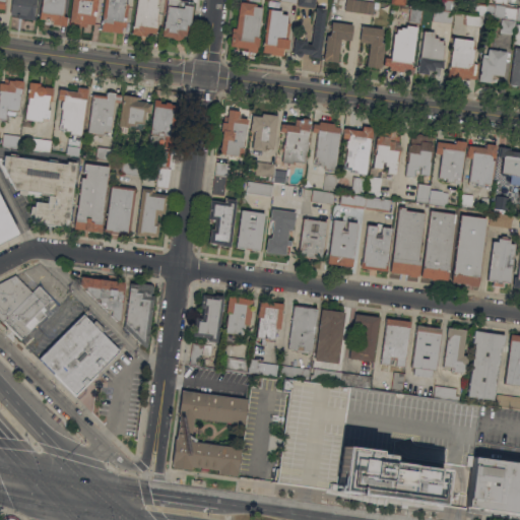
[(35,0),(33,19),(17,17),(17,14),(15,14),(15,15),(9,14),(10,0),(35,0)]
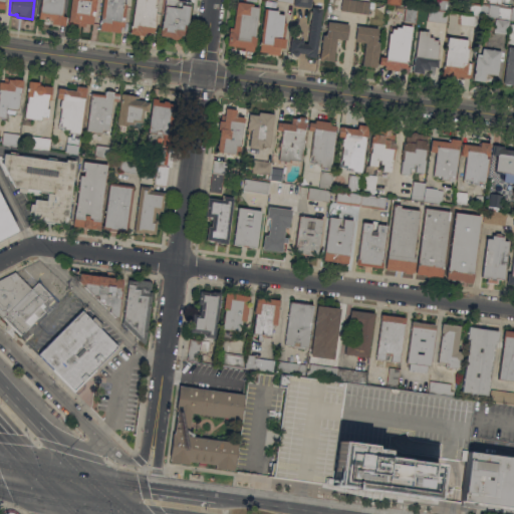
[(65,24),(64,24),(64,25),(50,23),(51,20),(37,18),(39,5),(40,6),(40,0),(62,0),(61,11),(62,11),(61,16),(65,16),(65,17),(66,17),(65,24)]
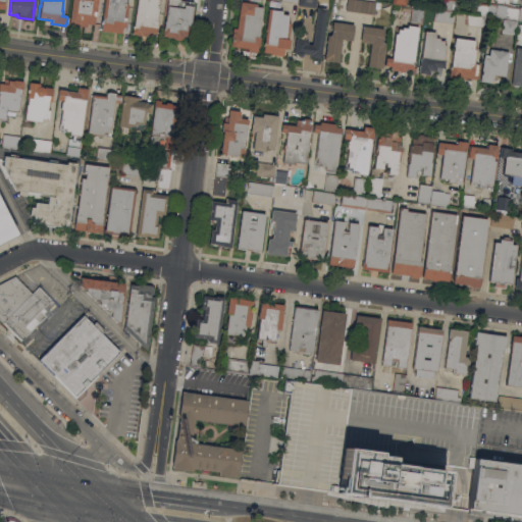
[(96,0),(94,28),(68,24),(71,0),(96,0)]
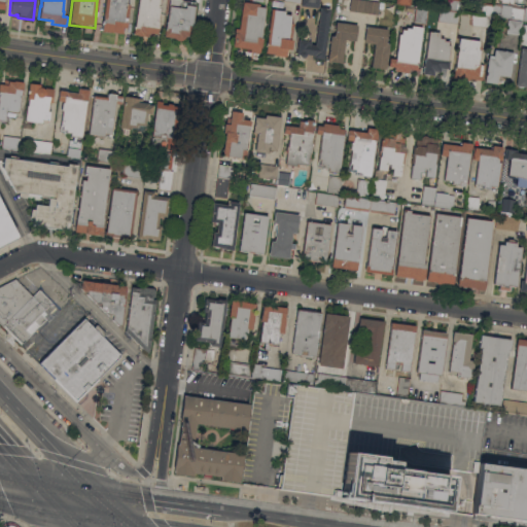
[(127,19),(126,28),(123,27),(121,33),(111,31),(111,32),(102,31),(104,14),(103,14),(105,0),(126,0),(126,3),(129,4),(127,19)]
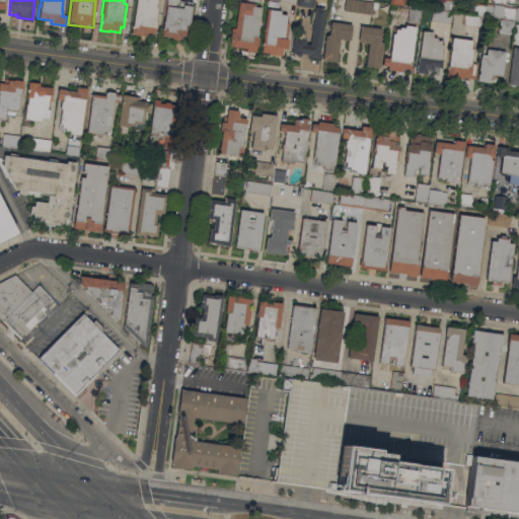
[(155,0),(155,7),(157,7),(155,21),(156,21),(154,32),(146,31),(146,33),(145,33),(145,35),(144,35),(143,36),(140,36),(140,34),(131,33),(132,28),(136,0),(155,0)]
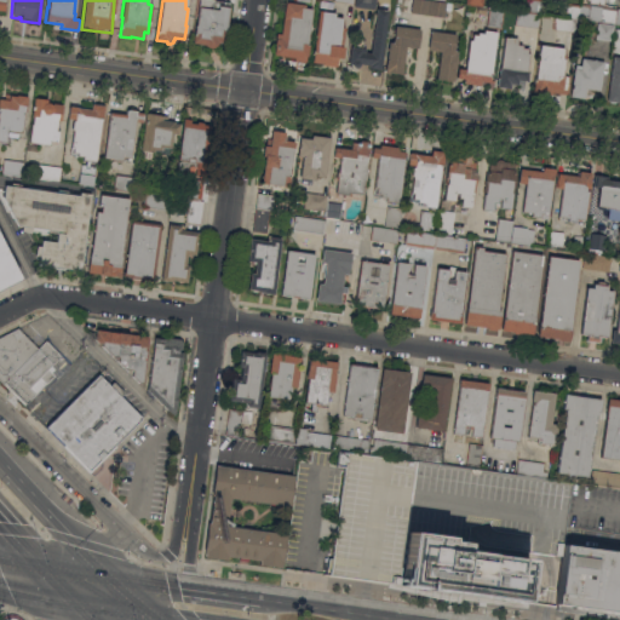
[(224,42),(218,41),(217,44),(214,46),(212,47),(210,47),(207,47),(206,46),(204,45),(193,42),(199,0),(219,0),(229,1),(228,6),(229,6),(224,42)]
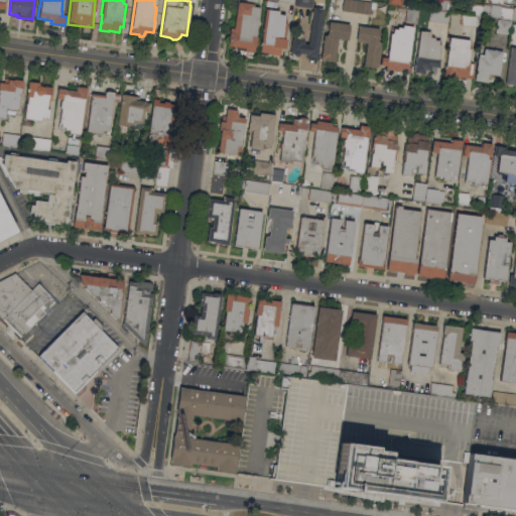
[(356,12),(338,10),(339,0),(358,0),(371,2),(369,14),(356,12)]
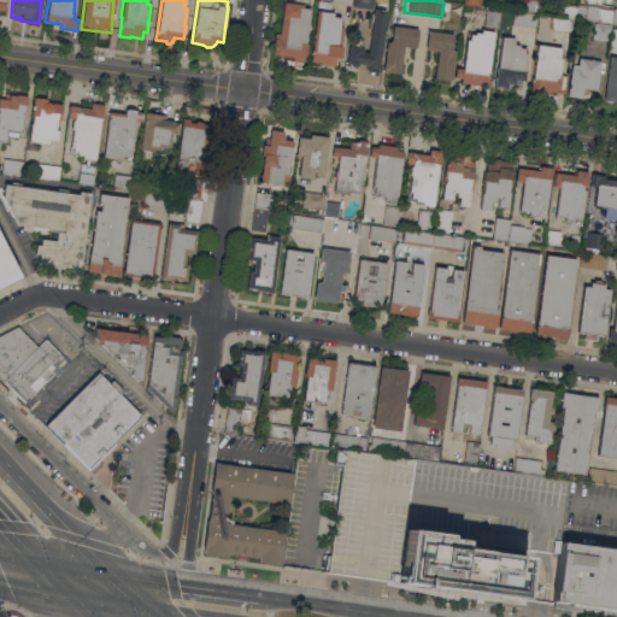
[(524,0),(538,0),(538,13),(535,28),(512,24),(513,11),(523,12),(524,12),(524,0)]
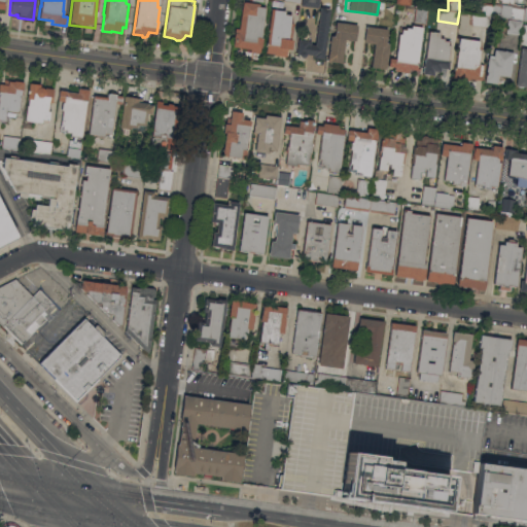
[(261,37),(262,37),(260,47),(259,47),(258,53),(249,51),(249,48),(233,46),(234,34),(235,28),(238,29),(242,1),(258,3),(258,6),(265,7),(261,37)]
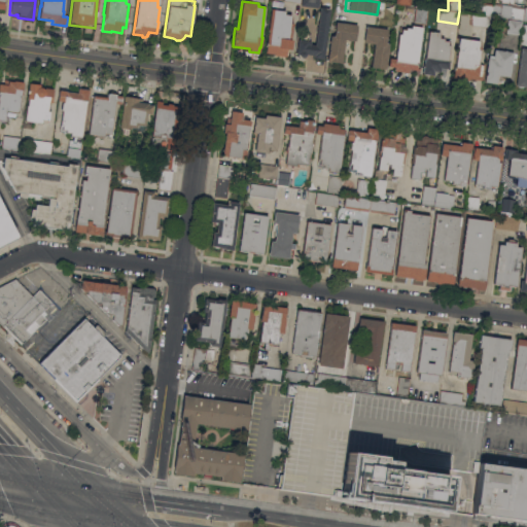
[(480,14),(482,2),(492,4),(492,2),(493,3),(491,15),(490,15),(489,28),(471,25),(470,13),(480,14)]
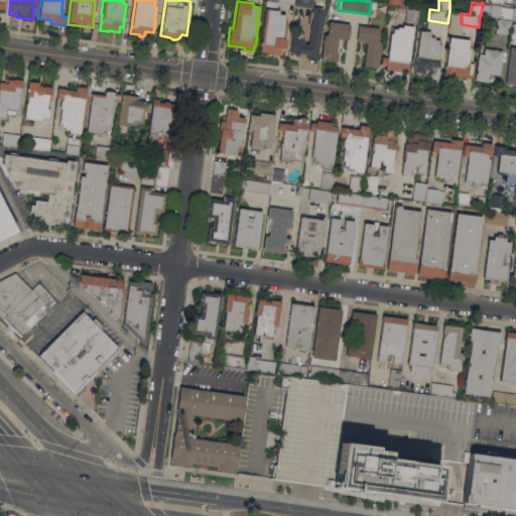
[(483,3),(513,7),(512,19),(481,15),(483,3)]
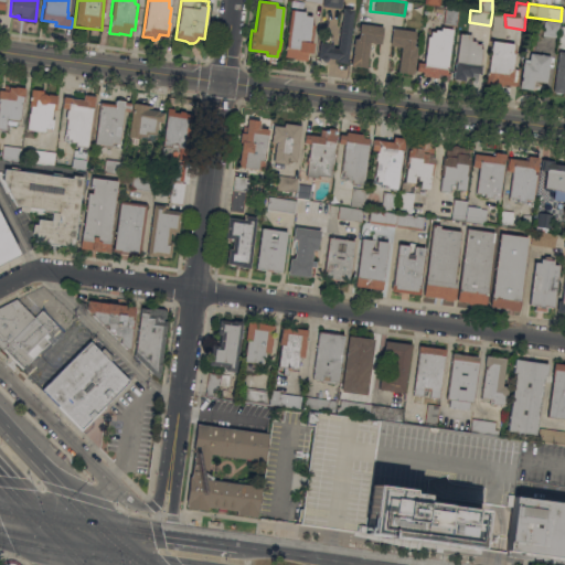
[(456,25),(443,24),(445,7),(458,8),(456,25)]
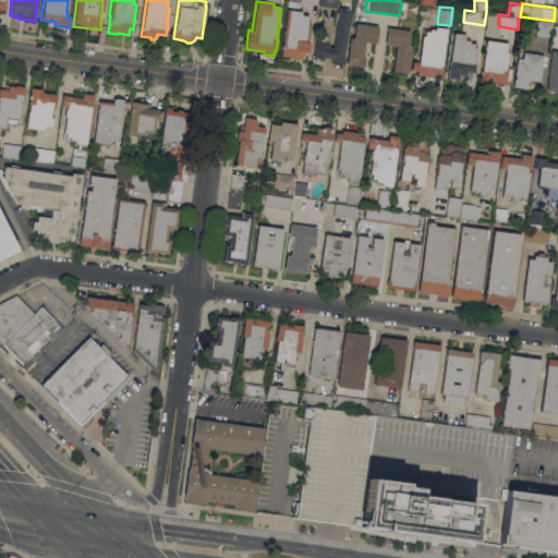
[(342,62),(331,61),(331,58),(322,57),(322,60),(313,59),(315,41),(316,41),(317,34),(326,35),(325,47),(332,48),(338,8),(349,9),(342,62)]
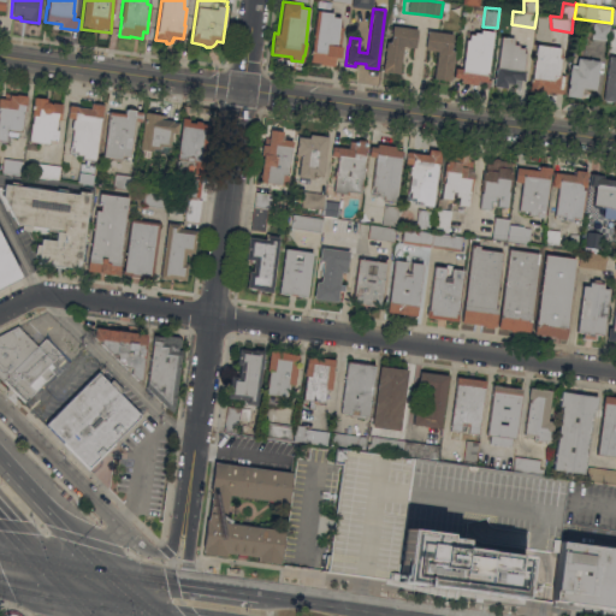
[(341,46),(342,46),(339,58),(335,57),(333,66),(320,64),(320,63),(309,61),(317,10),(333,12),(332,16),(341,17),(339,27),(343,28),(341,46)]
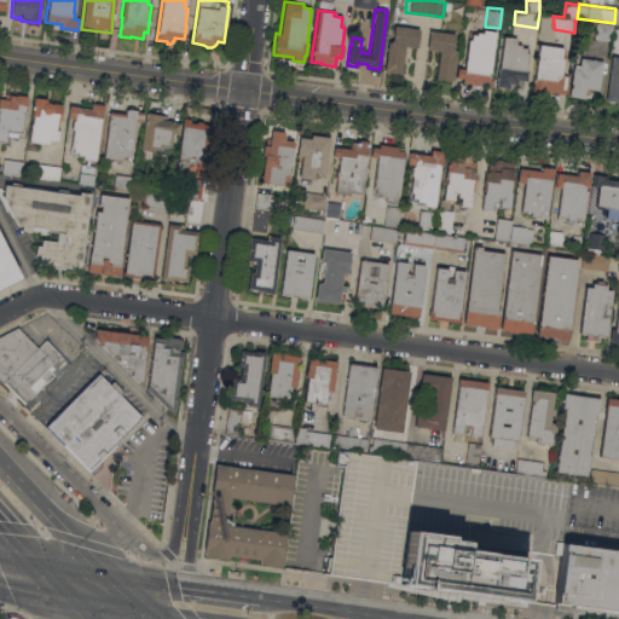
[(611,41),(594,39),(595,22),(612,24),(611,41)]
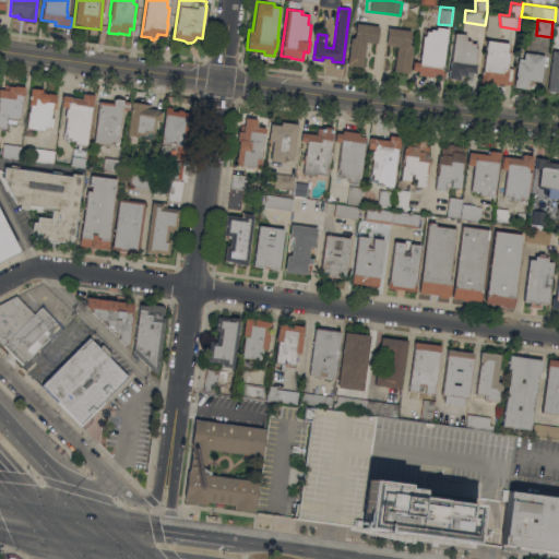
[(377,44),(365,42),(361,67),(346,64),(349,37),(354,38),(356,23),(379,26),(377,44)]
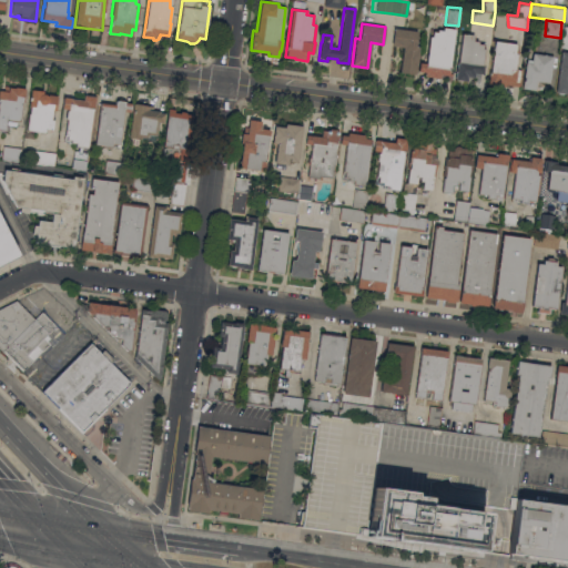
[(415,74),(399,72),(403,47),(392,44),(394,28),(417,31),(415,47),(419,47),(415,74)]
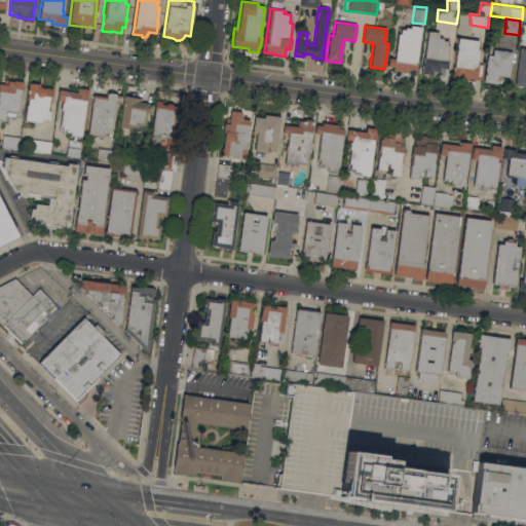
[(415,70),(408,69),(407,72),(392,70),(392,67),(387,66),(389,58),(395,59),(398,34),(400,34),(400,29),(404,30),(405,27),(410,28),(410,26),(421,27),(415,70)]
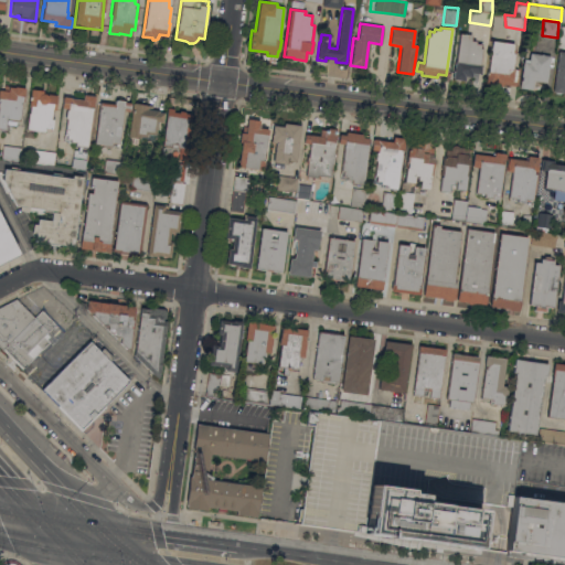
[(480,63),(481,64),(480,74),(472,73),(471,77),(465,76),(464,81),(452,78),(455,62),(456,62),(459,33),(471,34),(470,41),(476,41),(475,43),(480,44),(480,49),(481,49),(480,63)]
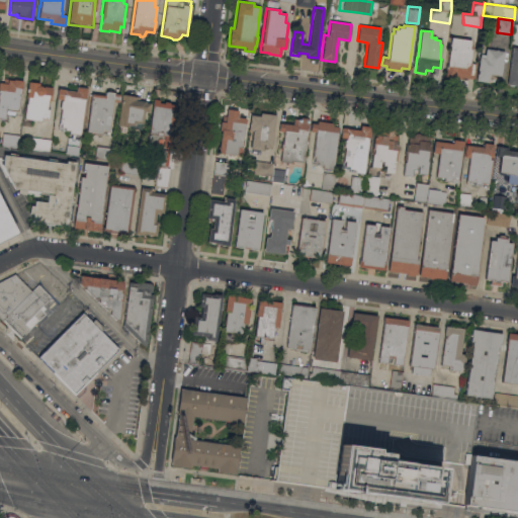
[(473,79),(460,77),(460,79),(444,77),(446,66),(447,66),(450,37),(470,39),(469,47),(471,47),(469,63),(476,64),(473,79)]
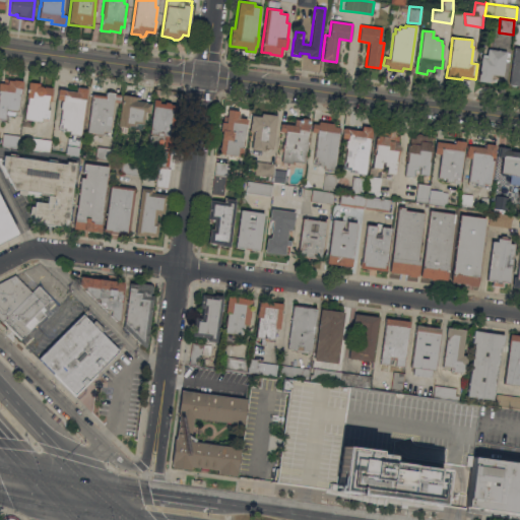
[(514,47),(519,48),(519,78),(519,85),(509,84),(514,47)]
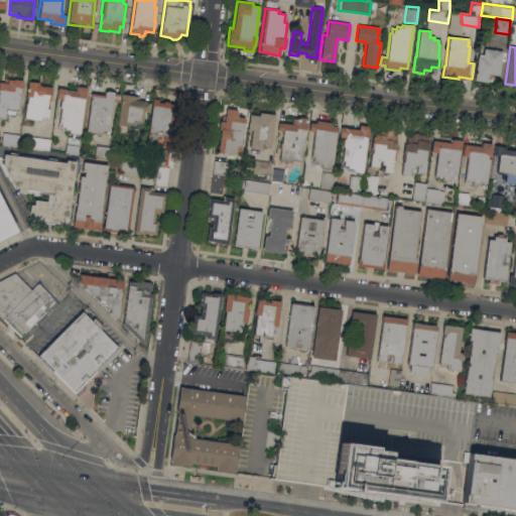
[(498,75),(487,74),(485,82),(474,80),(478,55),(479,53),(483,54),(484,48),(502,50),(498,75)]
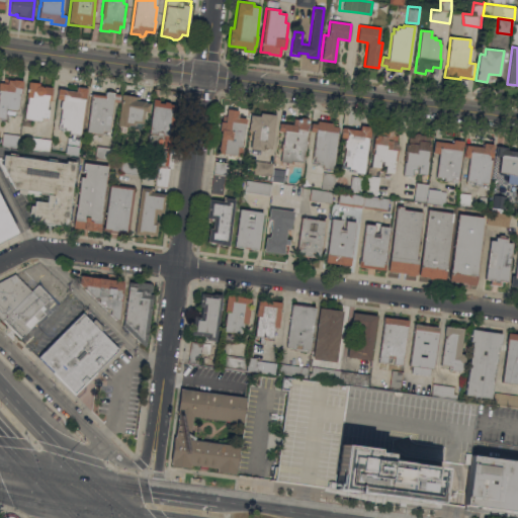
[(15,110),(14,115),(7,114),(8,109),(5,108),(5,110),(7,111),(7,113),(5,112),(4,118),(0,117),(0,82),(3,83),(4,78),(23,81),(21,93),(20,93),(17,110),(15,110)]
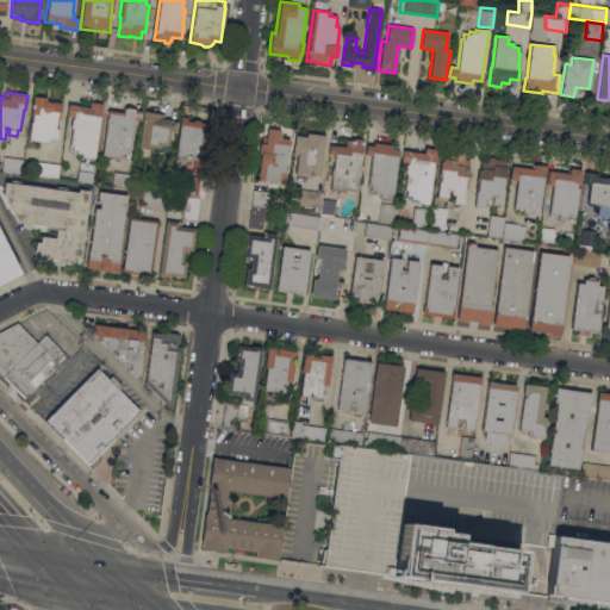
[(58,118),(56,118),(55,129),(57,129),(56,139),(49,138),(48,142),(27,139),(30,122),(31,122),(32,113),(31,113),(32,95),(45,98),(45,101),(47,101),(49,101),(51,103),(51,101),(61,103),(58,118)]
